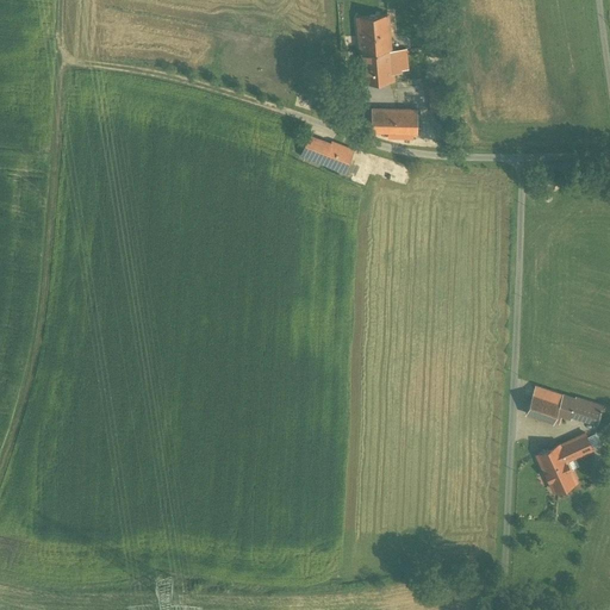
[(388,14),(358,16),(363,86),(393,83),(388,14)]
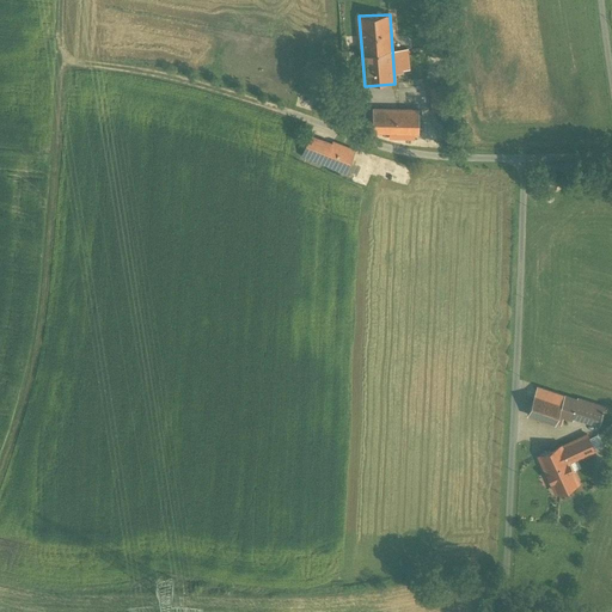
[(418,110),(373,109),(372,132),(417,133),(418,110)]
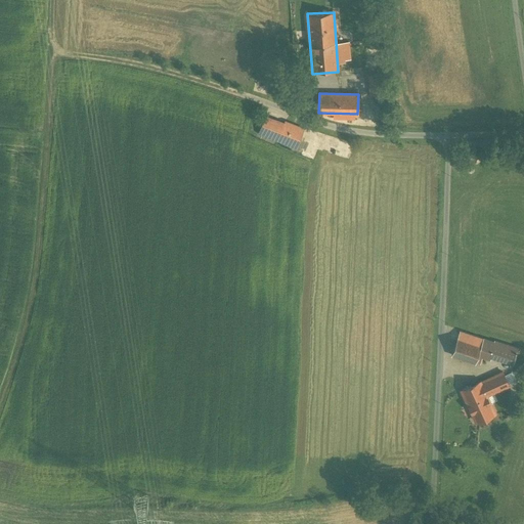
[(304,129),(265,114),(258,132),(297,147),(304,129)]
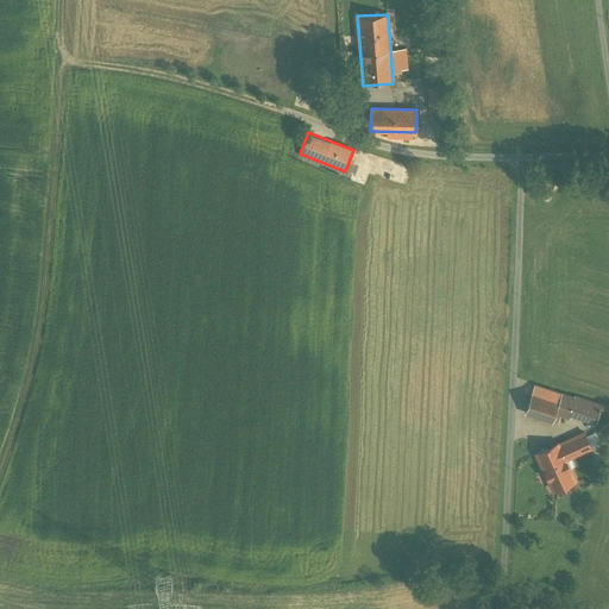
[(534,385),(525,412),(552,421),(556,413),(569,418),(570,414),(595,422),(602,406),(575,396),(573,399),(534,385)]
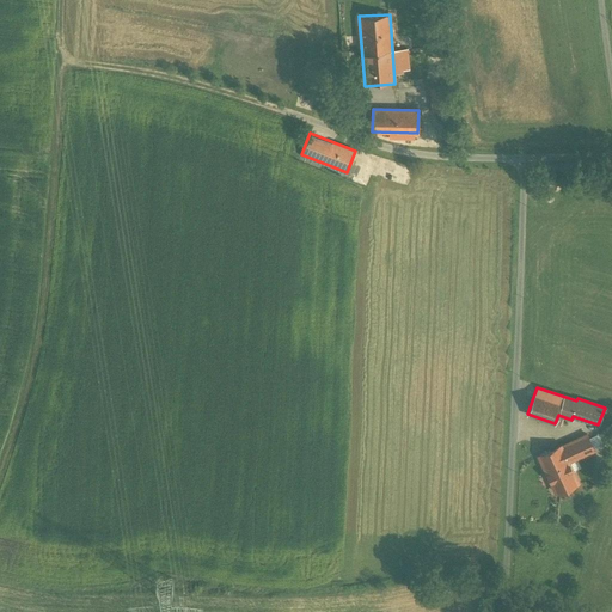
[(587,434),(539,456),(556,493),(577,482),(569,461),(594,451),(587,434)]
